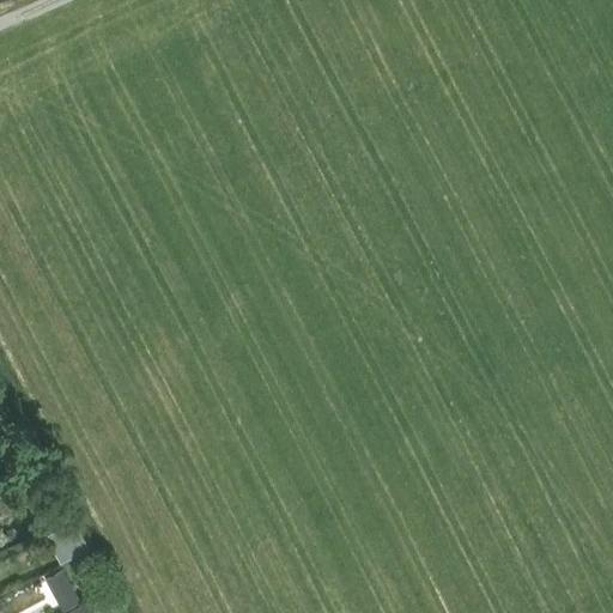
[(47,533),(50,540),(71,530),(68,523),(47,533)]
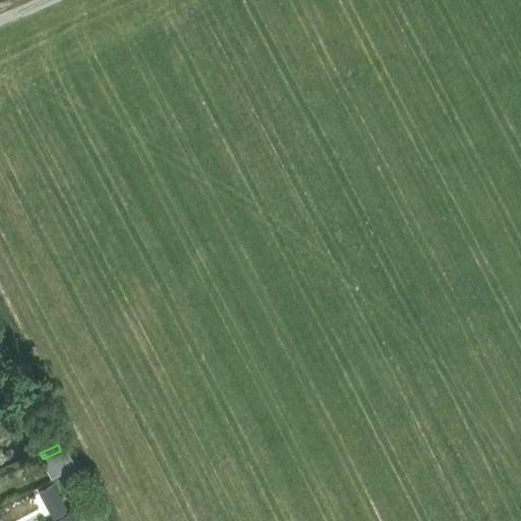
[(60,451),(43,459),(52,478),(69,470),(60,451)]
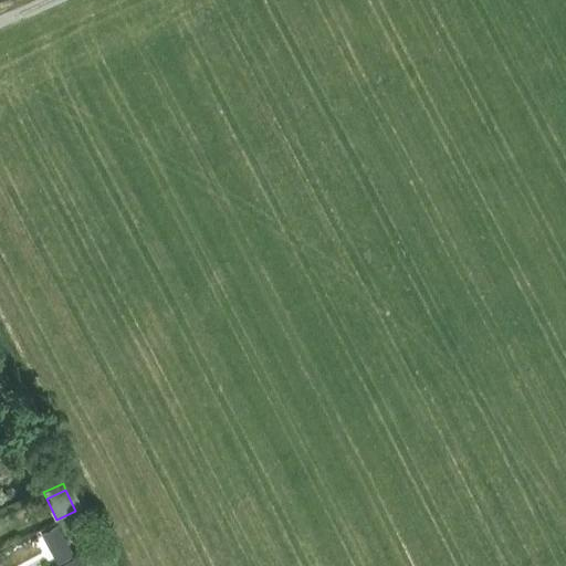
[(58,526),(43,534),(51,549),(65,541),(58,526)]
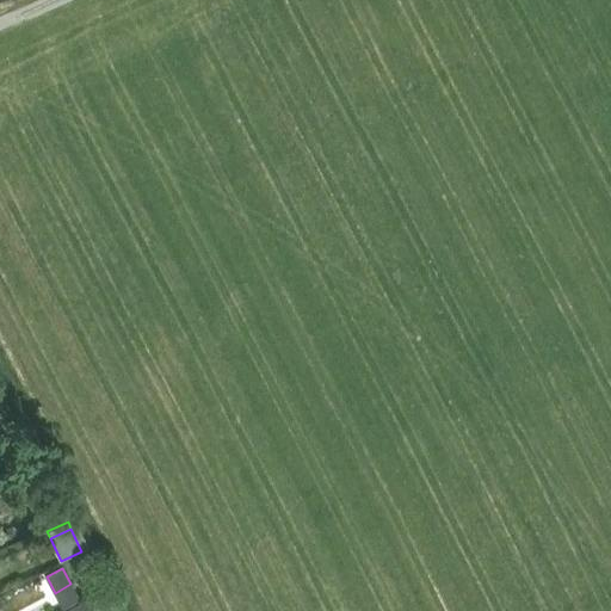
[(92,610),(86,600),(66,610),(92,610)]
